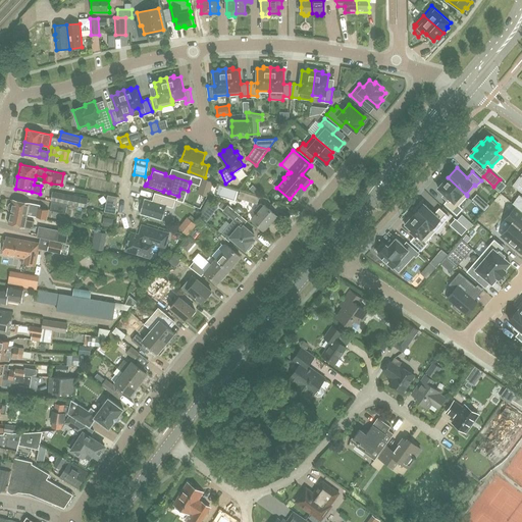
[(202,178),(195,176),(192,184),(199,186),(202,178)]
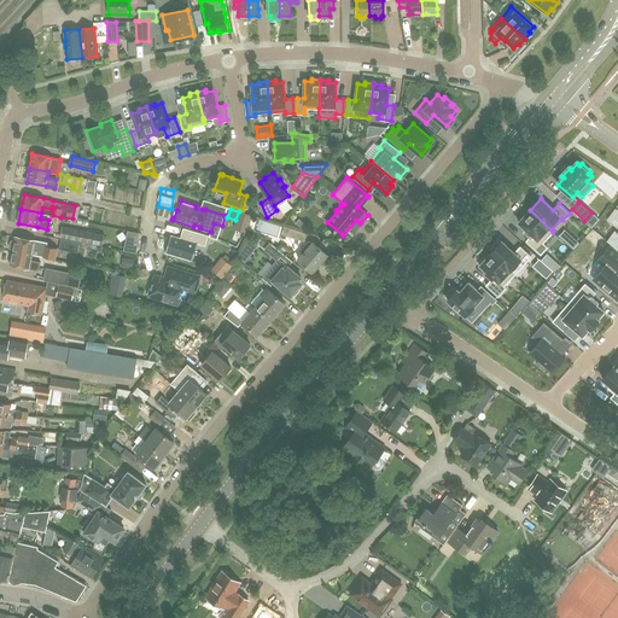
[(530,210),(518,222),(526,229),(524,231),(530,237),(526,240),(536,250),(542,243),(553,232),(530,210)]
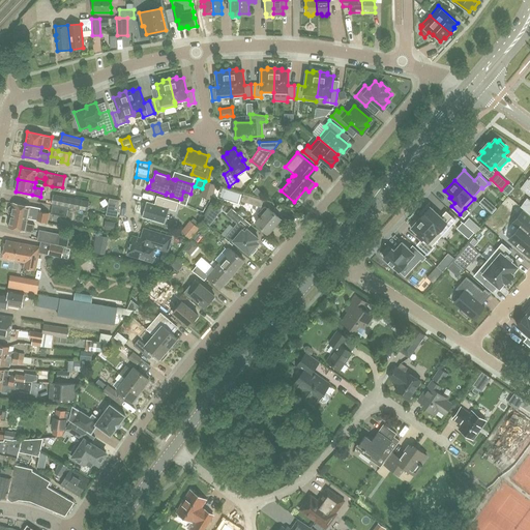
[(206,181),(203,190),(201,196),(210,198),(215,184),(206,181)]
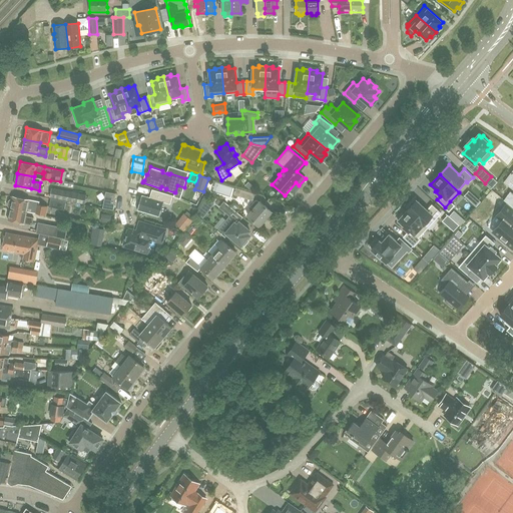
[(49,197),(85,204),(86,194),(51,187),(49,197)]
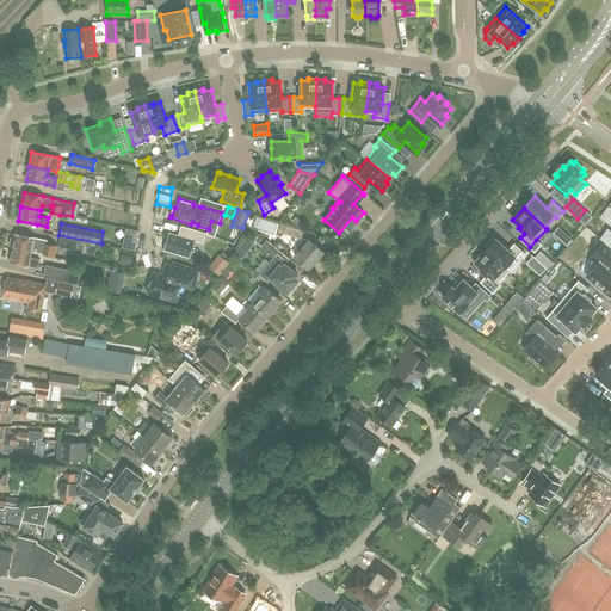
[(303,230),(281,224),(278,232),(301,239),(303,230)]
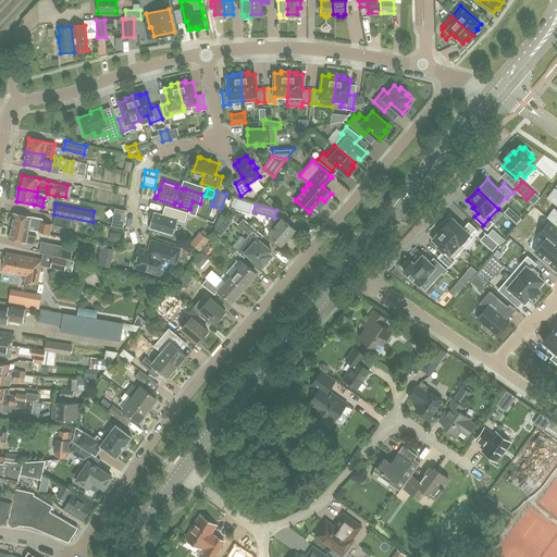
[(187,212),(188,213),(188,212),(165,206),(162,214),(155,212),(153,211),(149,229),(173,235),(177,220),(185,222),(187,212)]
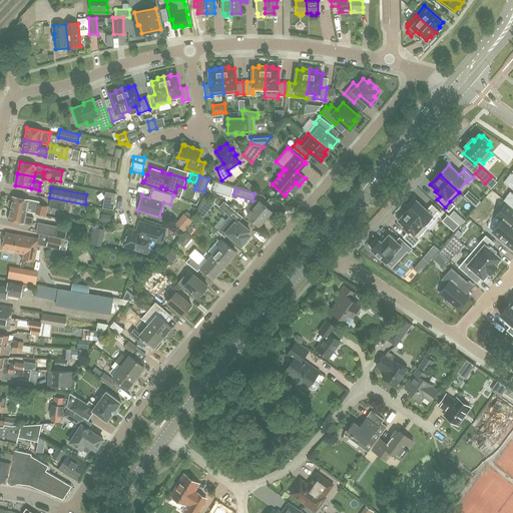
[(11,207),(27,210),(27,211),(34,212),(36,203),(36,200),(29,199),(29,198),(13,195),(12,199),(11,199),(9,200),(8,204),(9,206),(11,206),(11,207)]
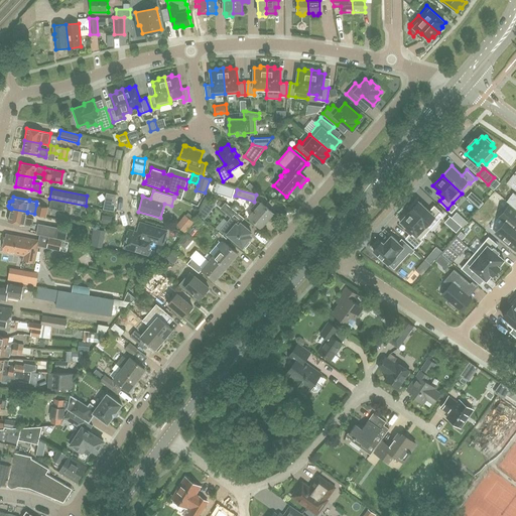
[(483,203),(477,198),(473,202),(479,208),(483,203)]
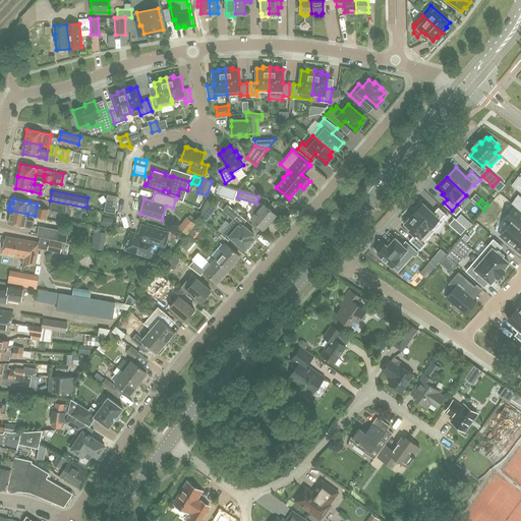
[(417,210),(413,214),(433,231),(448,216),(439,208),(433,213),(422,203),(422,204),(420,203),(415,209),(417,210)]
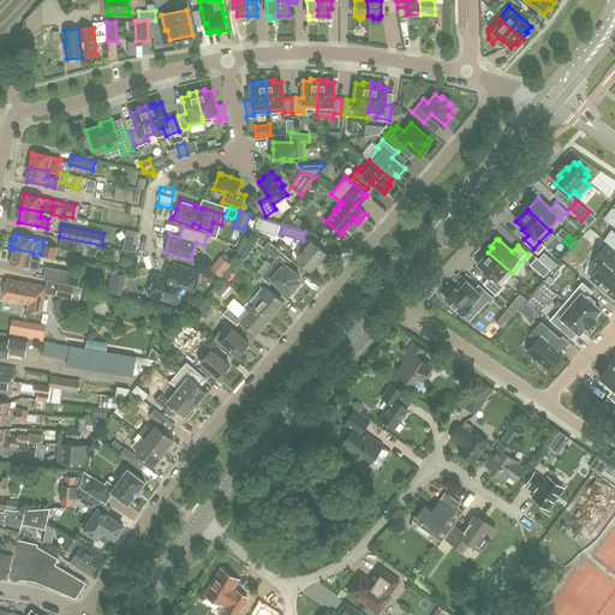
[(275,257),(276,258),(282,251),(269,240),(264,248),(275,257)]
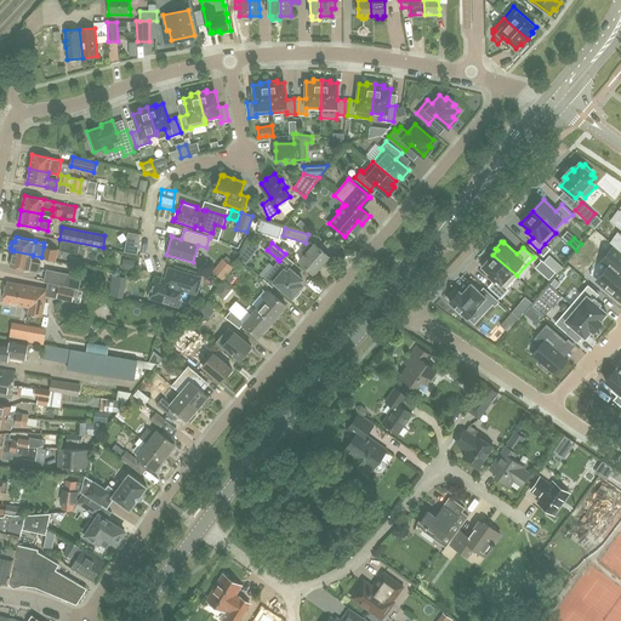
[(314,273),(329,256),(314,244),(300,260),(314,273)]
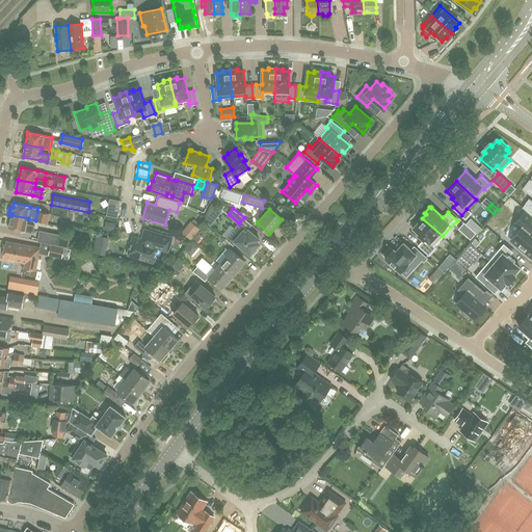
[(37,211),(35,220),(47,222),(49,213),(37,211)]
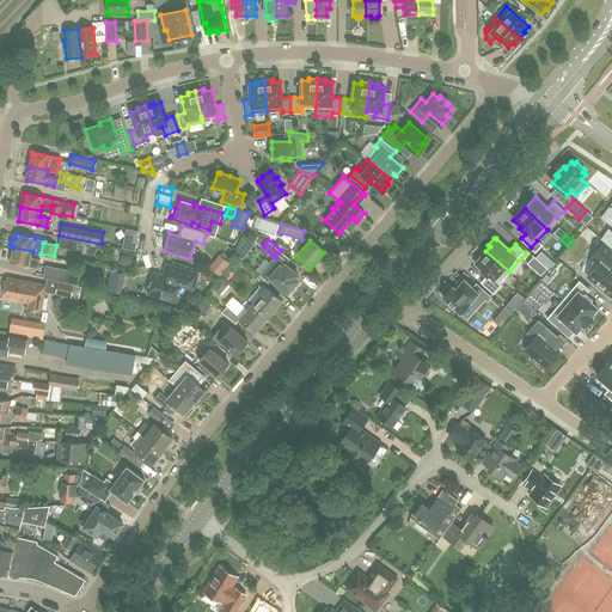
[(599,263),(588,276),(611,295),(611,293),(611,264),(611,263),(611,250),(604,244),(592,257),(599,263)]
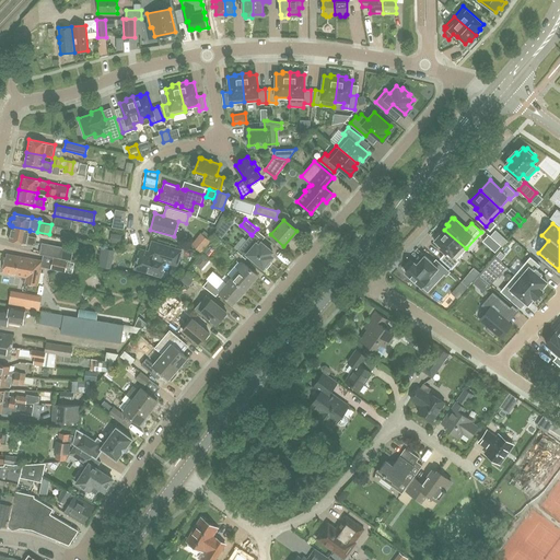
[(28,235),(30,231),(30,230),(12,226),(9,240),(27,243),(35,244),(36,237),(28,235)]
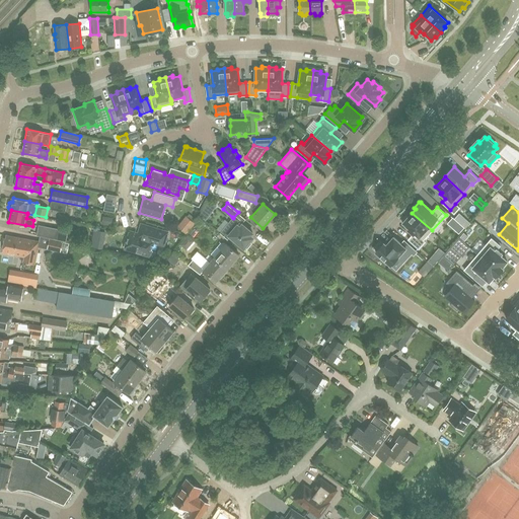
[(208,216),(201,211),(199,215),(205,219),(208,216)]
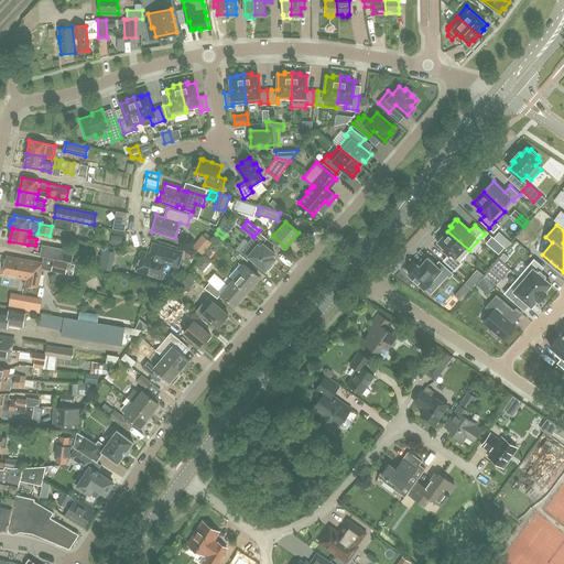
[(250,256),(266,269),(267,267),(269,269),(273,263),(271,261),(275,257),(272,255),(274,252),(263,242),(268,238),(259,230),(253,237),(252,236),(238,252),(247,259),(250,256)]
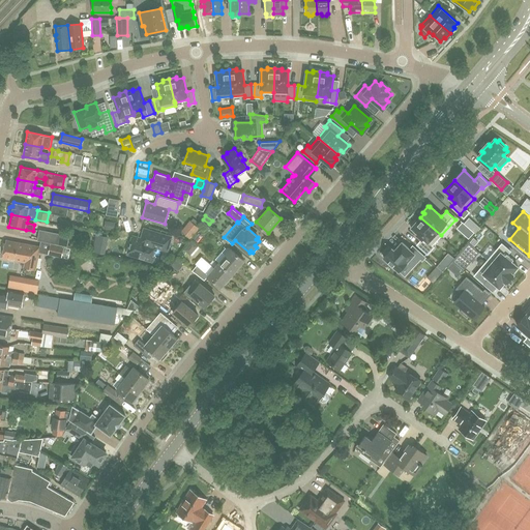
[(192,217),(183,229),(190,234),(198,223),(192,217)]
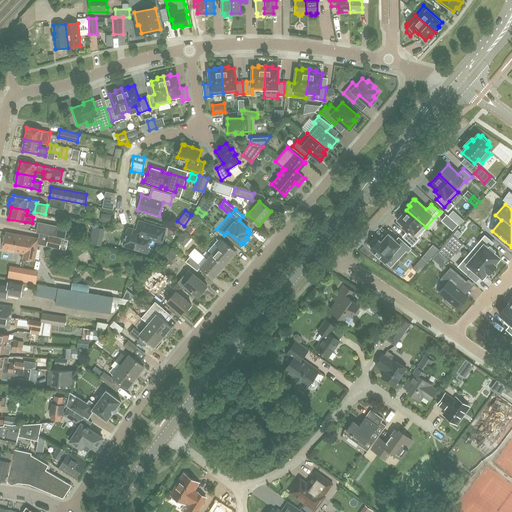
[(401,213),(396,218),(403,225),(402,227),(407,231),(403,236),(413,245),(419,238),(417,237),(426,227),(406,210),(402,214),(401,213)]
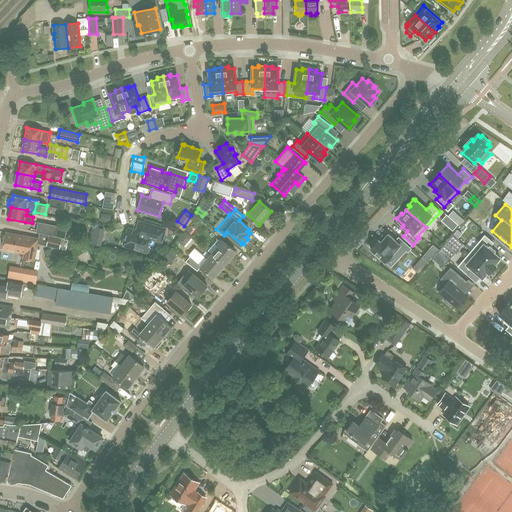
[(151,239),(154,240),(162,242),(166,229),(139,221),(136,230),(128,228),(123,245),(147,252),(151,239)]
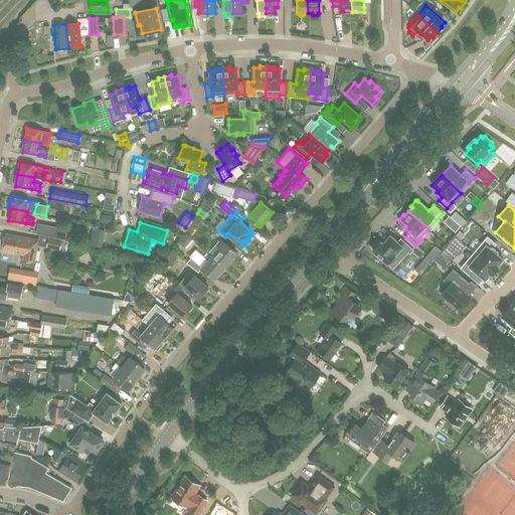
[(37,232),(56,236),(58,226),(39,223),(37,232)]
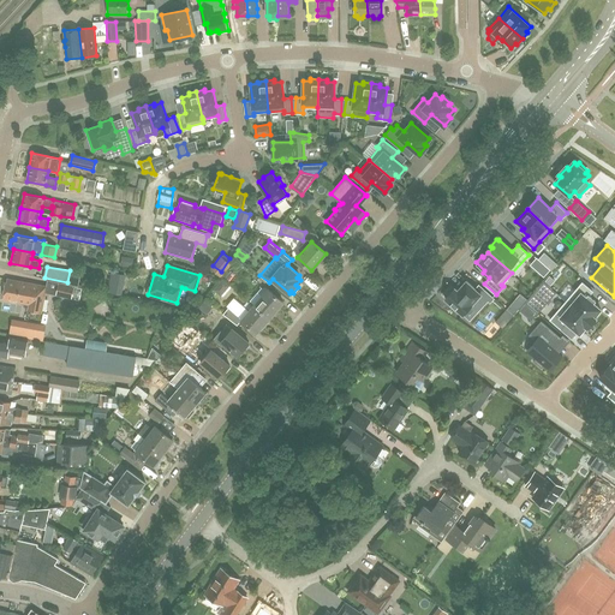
[(111,274),(107,292),(118,294),(121,276),(111,274)]
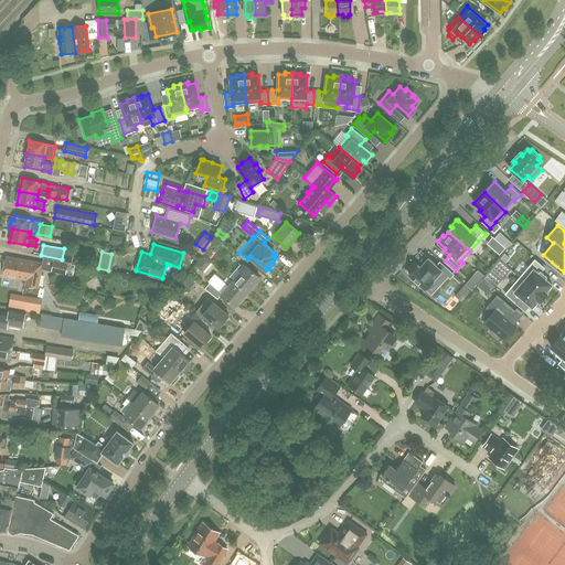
[(42,264),(35,263),(35,262),(7,256),(2,275),(27,279),(25,285),(38,288),(42,264)]
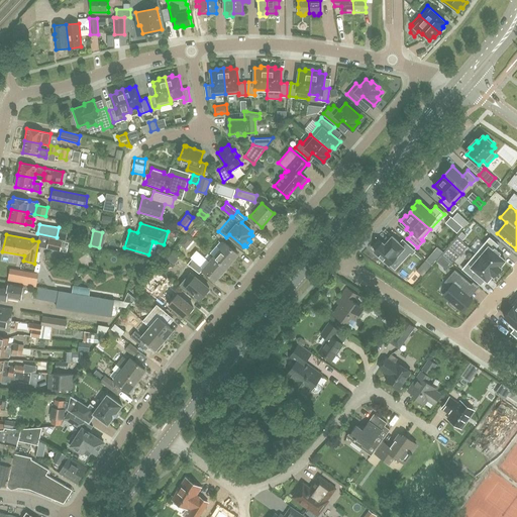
[(374,251),(389,265),(398,254),(404,260),(410,252),(412,254),(416,250),(405,240),(401,244),(392,235),(385,243),(383,241),(374,251)]
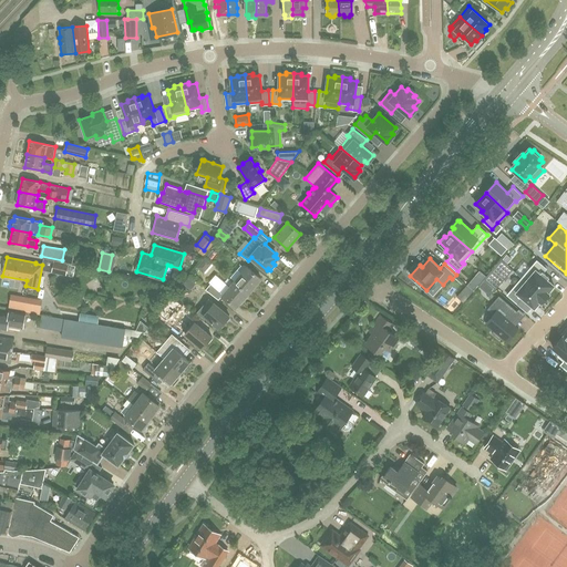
[(501,259),(484,278),(496,288),(503,280),(500,278),(509,266),(501,259)]
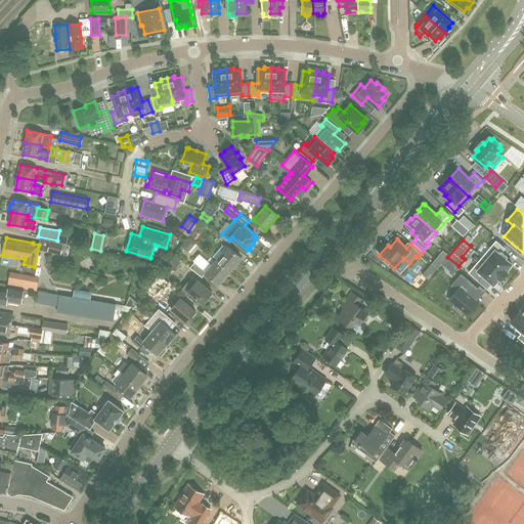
[(496,241),(482,256),(505,275),(508,271),(507,270),(512,263),(506,258),(507,256),(501,252),(505,248),(496,241)]
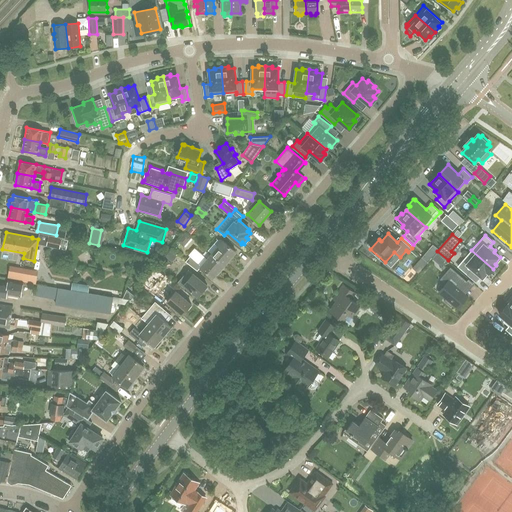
[(66,250),(68,240),(49,236),(46,245),(66,250)]
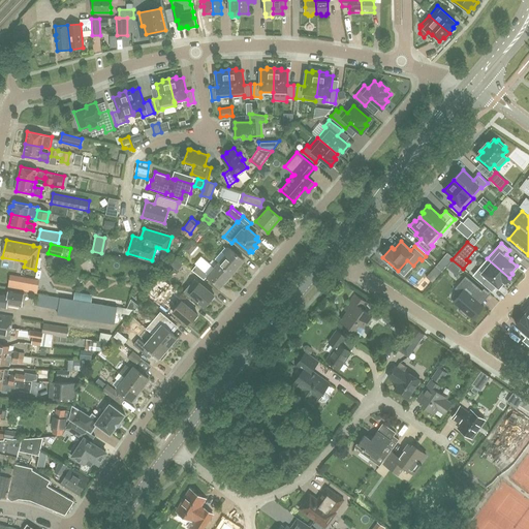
[(216,258),(219,260),(231,272),(243,258),(230,247),(229,248),(228,247),(224,248),(216,258)]
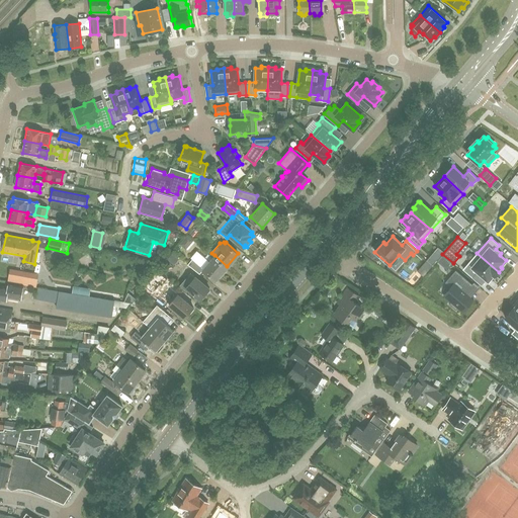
[(227,266),(214,255),(209,260),(196,249),(191,256),(203,267),(203,268),(216,279),(227,266)]
